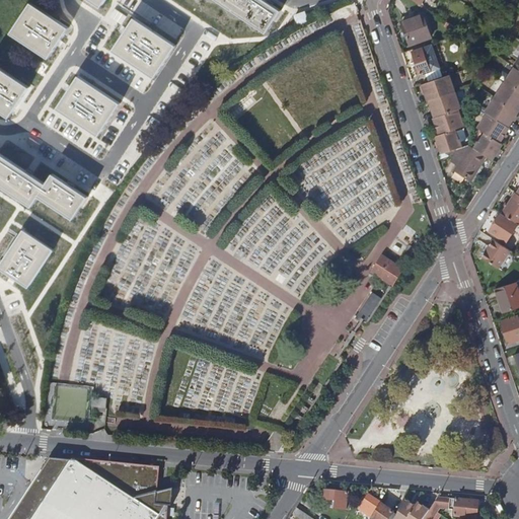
[(218,0),(265,29),(280,8),(267,0),(218,0)]
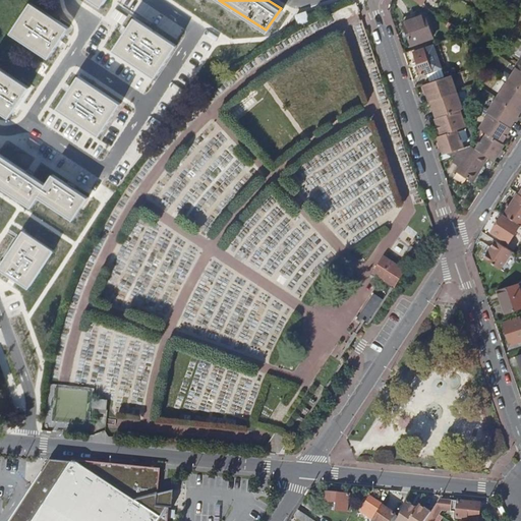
[(68,29),(31,4),(11,34),(49,58),(68,29)]
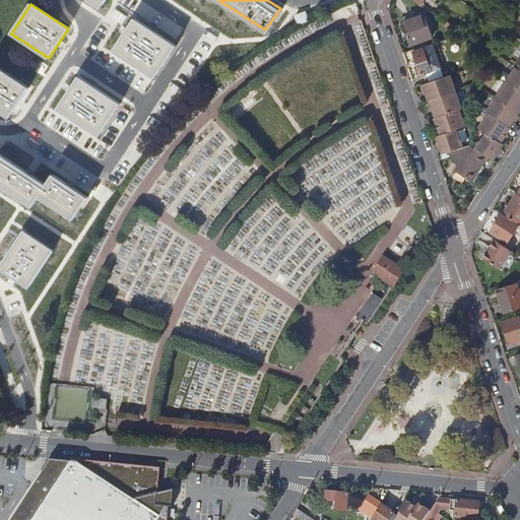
[(304,19),(312,17),(310,8),(301,11),(304,19)]
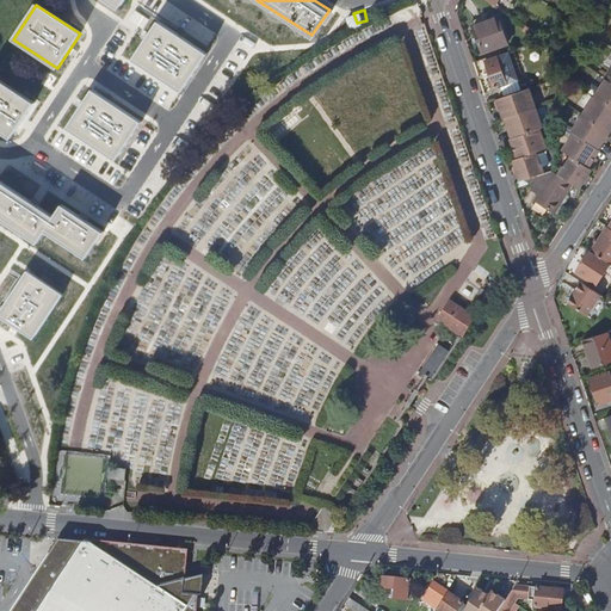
[(508,44),(499,18),(474,25),(482,53),(508,44)]
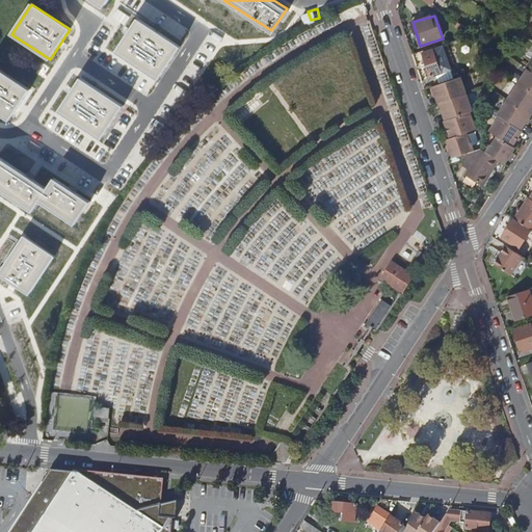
[(158,79),(180,47),(137,19),(115,51),(158,79)]
